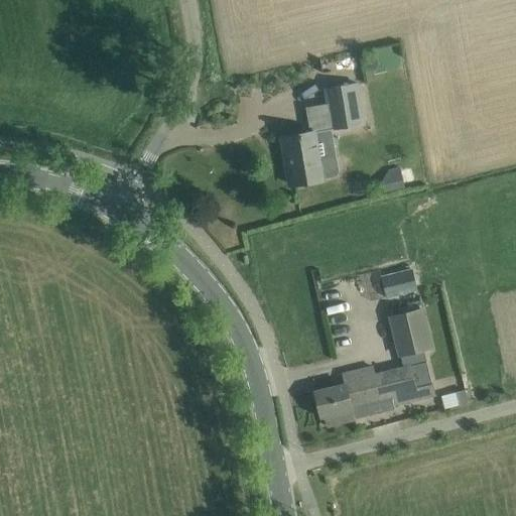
[(356,85),(326,89),(328,103),(330,118),(332,129),(362,124),(356,85)]
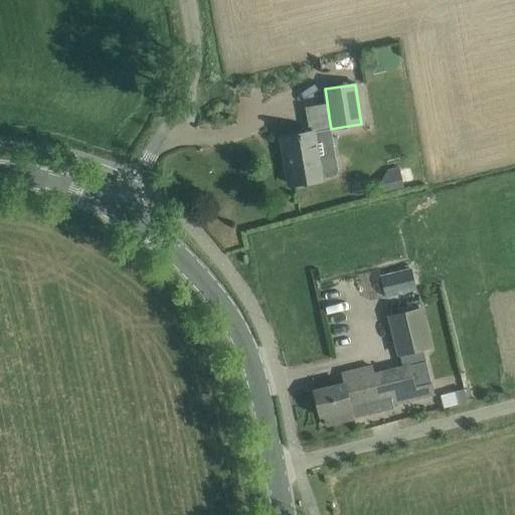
[(301,134),(281,137),(285,159),(289,159),(293,184),(313,181),(322,179),(334,177),(338,172),(335,159),(332,157),(327,130),(331,129),(329,118),(309,122),(310,132),(301,134)]
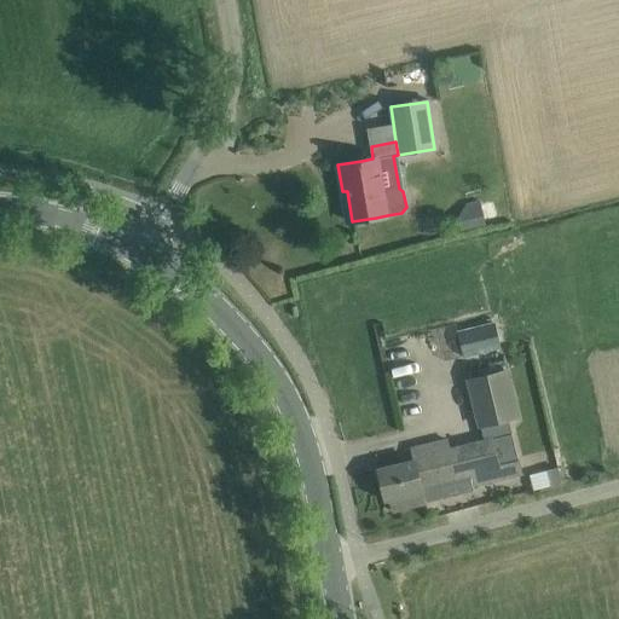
[(458,219),(461,230),(486,224),(480,200),(467,202),(458,219)]
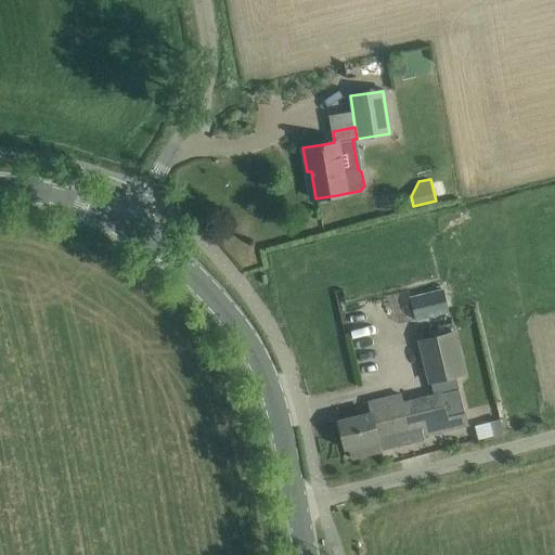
[(443,288),(410,297),(415,321),(449,312),(443,288)]
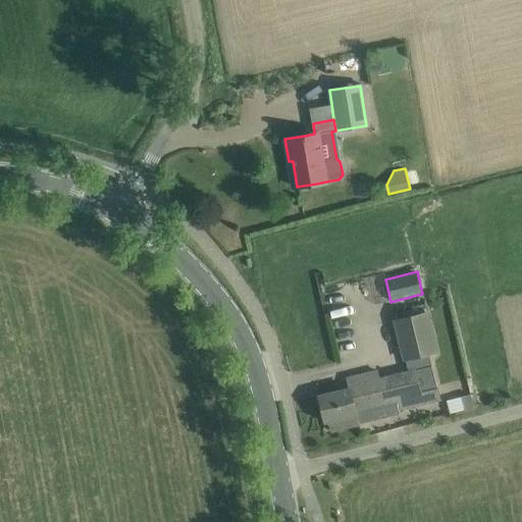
[(428,311),(393,319),(403,362),(438,354),(428,311)]
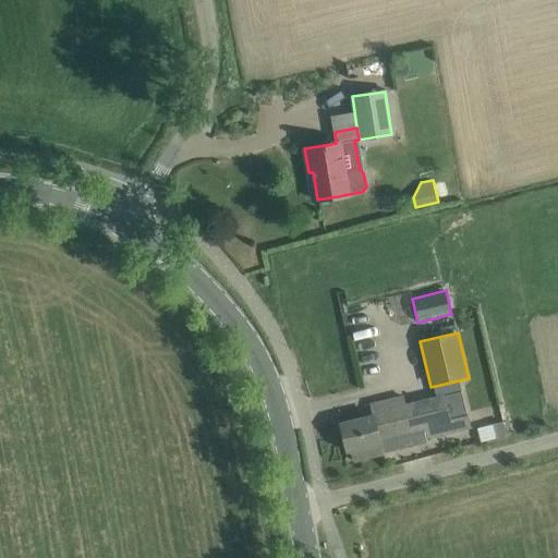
[(373,415),(340,424),(347,451),(351,450),(353,461),(383,453),(400,449),(398,439),(412,436),(424,433),(425,437),(452,431),(469,427),(460,391),(437,397),(405,404),(404,397),(371,404),(373,415)]
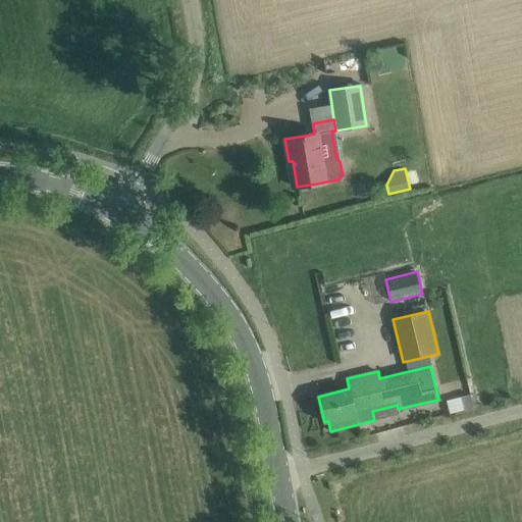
[(470,395),(461,397),(465,410),(474,408),(470,395)]
